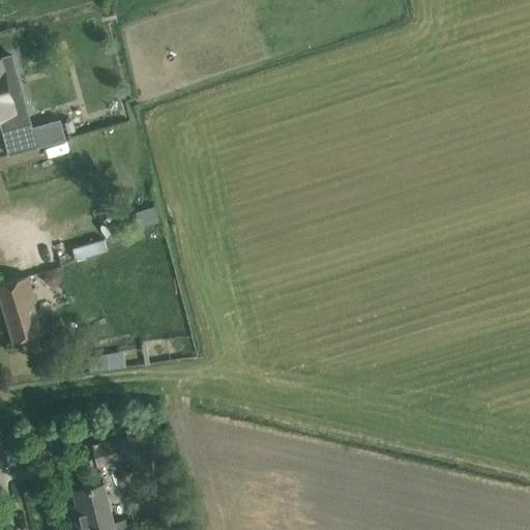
[(0,59),(0,115),(1,115),(4,129),(19,125),(1,59),(0,59)]
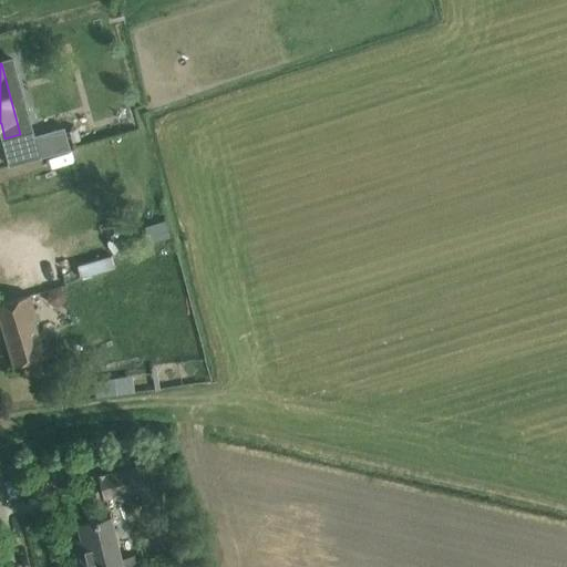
[(64,127),(35,135),(41,157),(70,150),(64,127)]
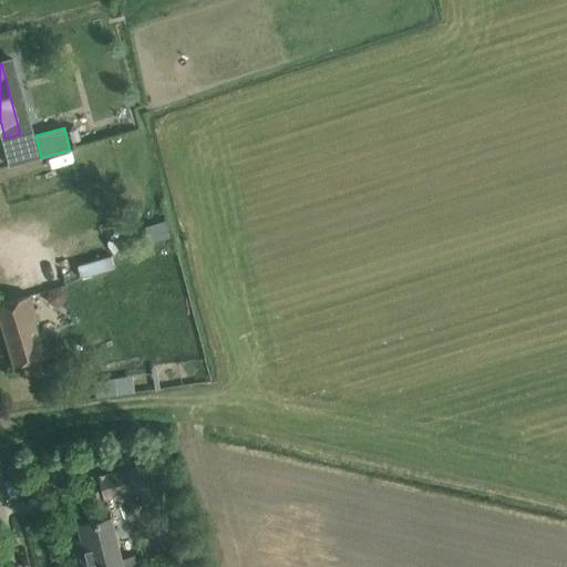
[(71,245),(99,240),(98,230),(69,235),(71,245)]
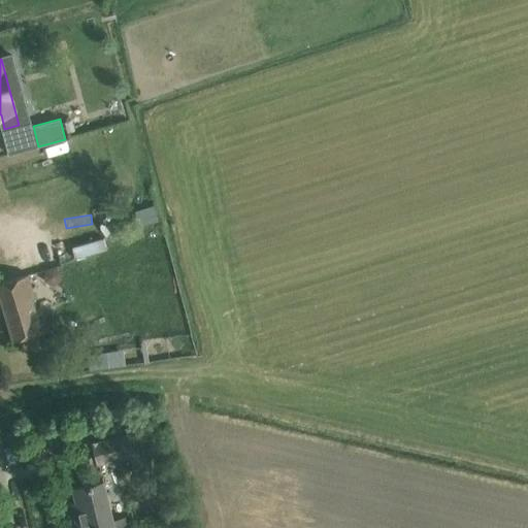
[(75,260),(107,248),(102,235),(70,248),(75,260)]
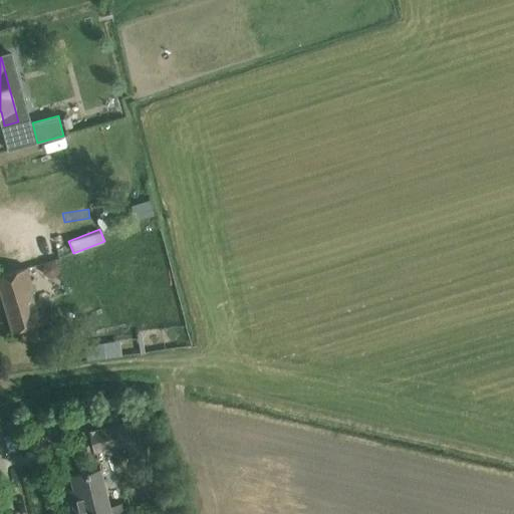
[(32,281),(28,266),(0,274),(0,287),(13,330),(41,322),(29,282),(32,281)]
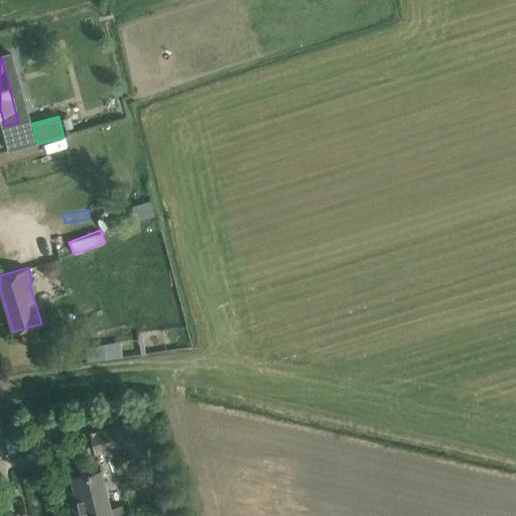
[(132,421),(126,423),(125,417),(110,421),(112,427),(89,432),(94,455),(127,446),(132,466),(147,462),(142,440),(137,441),(132,421)]
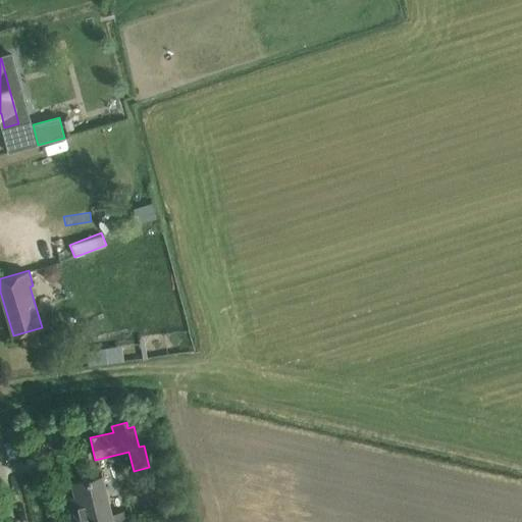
[(73,509),(75,521),(127,521),(124,510),(111,513),(102,476),(72,483),(79,508),(73,509)]
